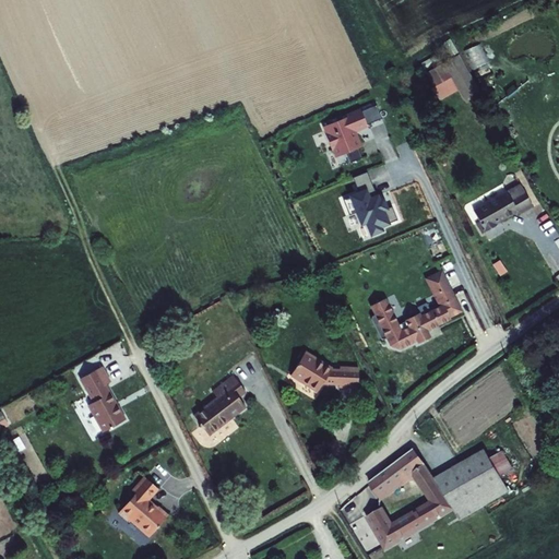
[(450,39),(443,44),(451,58),(459,54),(450,39)]
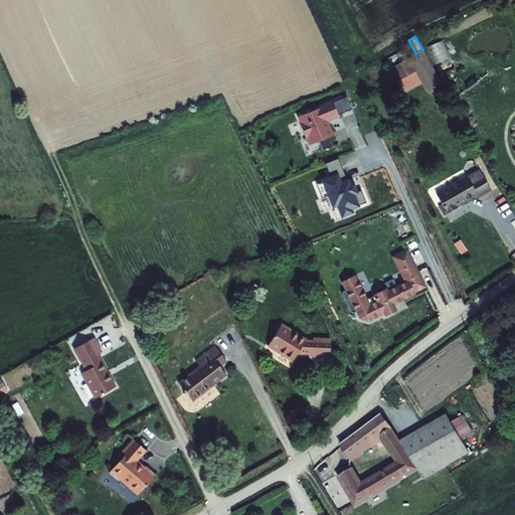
[(426,48),(438,67),(453,60),(442,40),(426,48)]
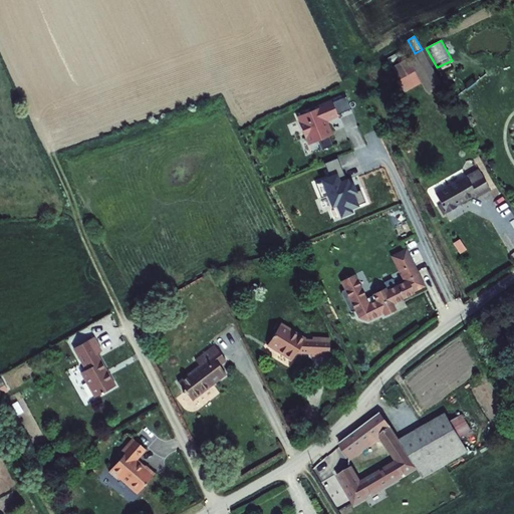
[(440,85),(422,51),(391,67),(399,81),(396,83),(403,94),(421,84),(426,93),(440,85)]
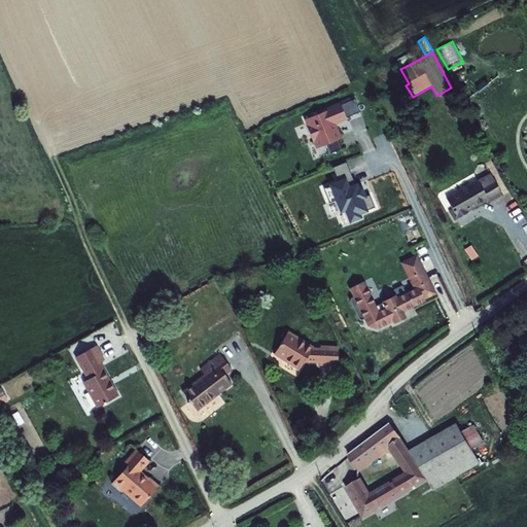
[(487,83),(476,92),(478,95),(489,86),(487,83)]
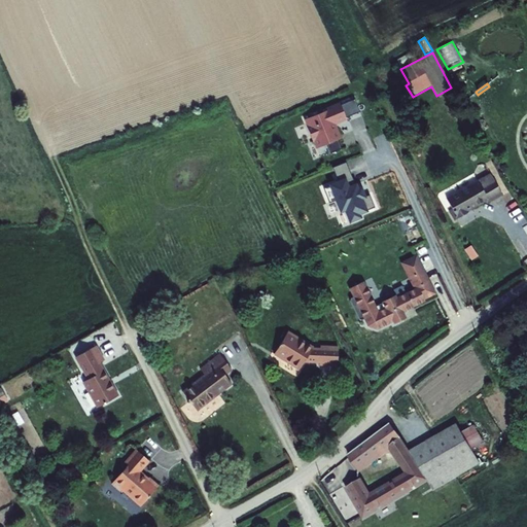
[(341,103),(346,117),(360,111),(355,98),(341,103)]
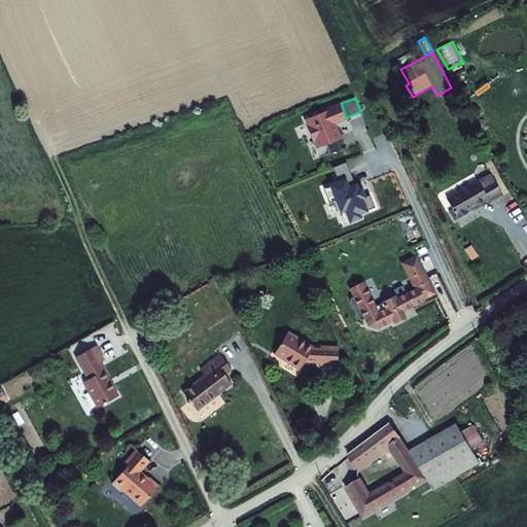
[(313,114),(305,118),(316,148),(327,144),(330,153),(342,148),(339,139),(342,138),(337,124),(347,119),(346,117),(341,103),(340,101),(312,112),(313,114)]
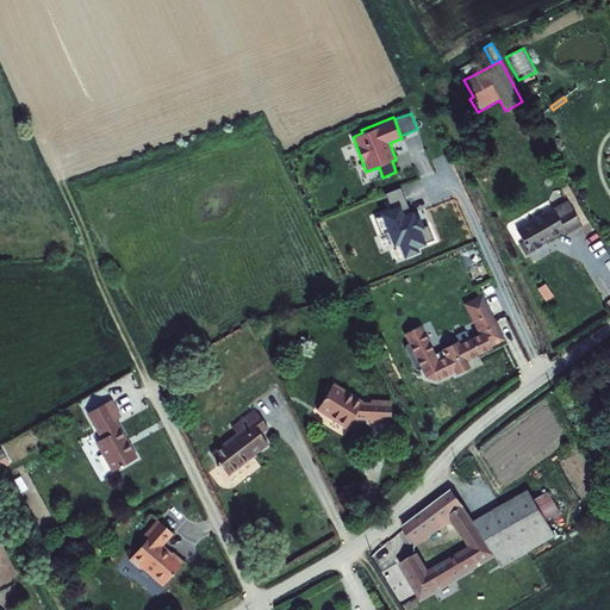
[(391,206),(381,211),(393,244),(399,242),(405,256),(419,250),(418,247),(427,243),(427,242),(435,238),(428,224),(424,225),(419,213),(416,215),(414,209),(411,210),(402,186),(385,192),(391,206)]
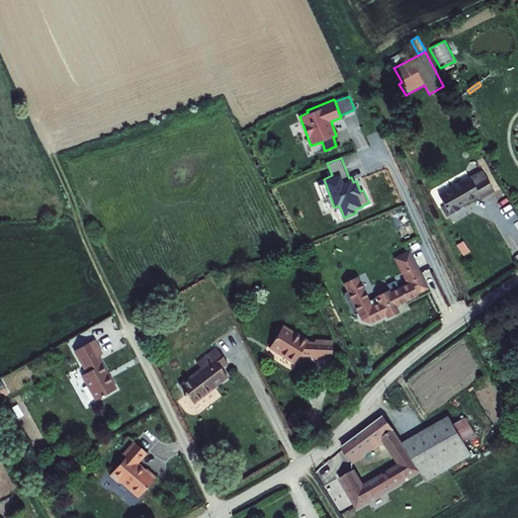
[(448,216),(449,217),(460,210),(460,209),(480,198),(481,200),(493,193),(483,171),(438,195),(443,206),(448,216)]
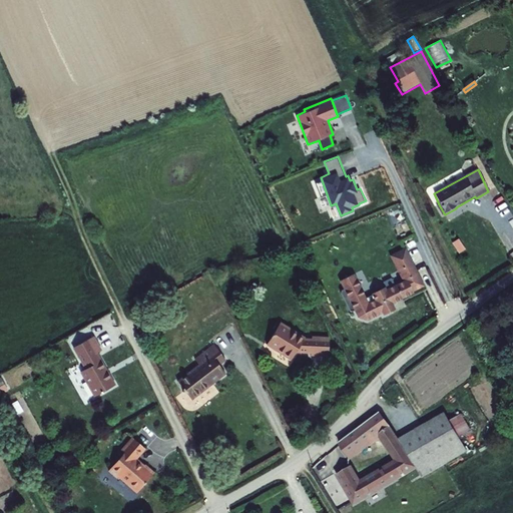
[(390,254),(403,281),(387,288),(386,286),(372,293),(373,294),(367,298),(355,273),(341,281),(344,289),(342,290),(342,293),(350,311),(353,312),(355,310),(358,317),(367,320),(382,313),(384,315),(397,309),(394,303),(415,293),(414,291),(425,286),(406,246),(390,254)]
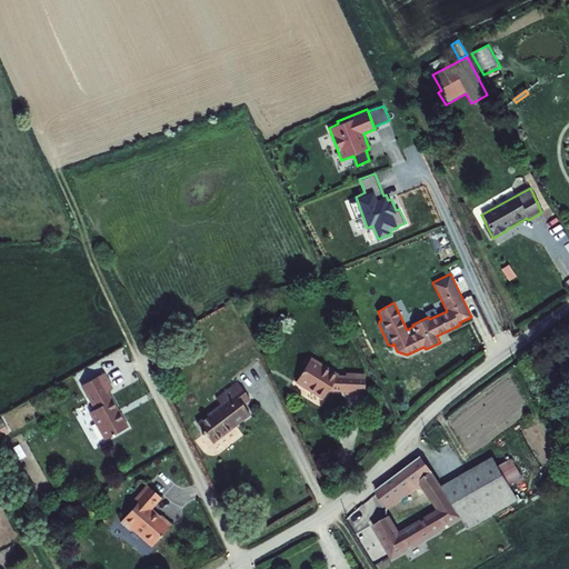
[(296,382),(323,399),(328,390),(345,391),(345,393),(365,395),(366,373),(346,372),(346,376),(339,375),(339,373),(311,357),(296,382)]
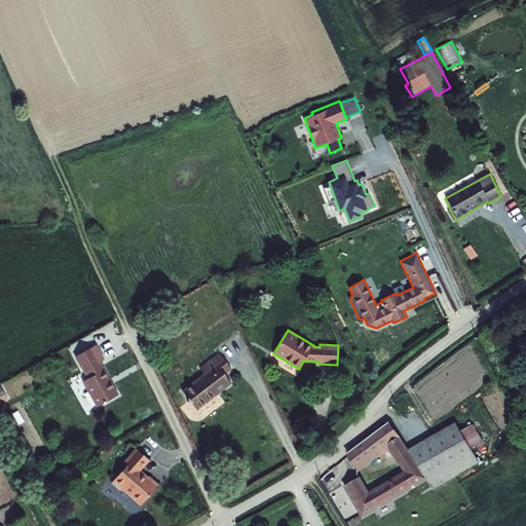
[(97,408),(119,395),(101,361),(105,359),(97,344),(74,357),(86,378),(82,381),(97,408)]
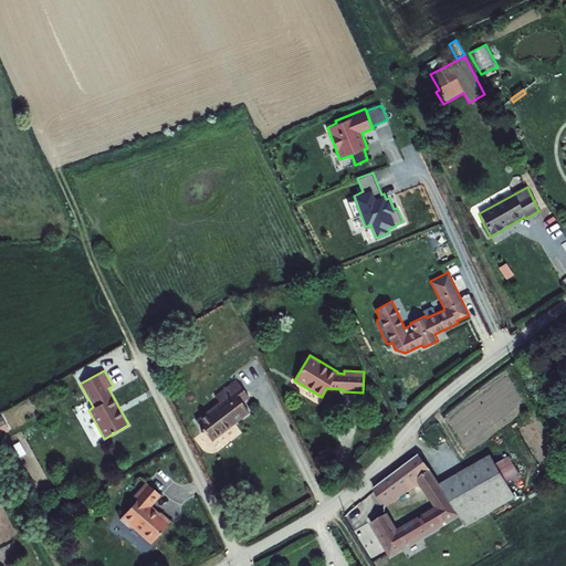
[(197,419),(212,441),(250,412),(242,402),(249,397),(236,379),(215,395),(219,401),(197,419)]
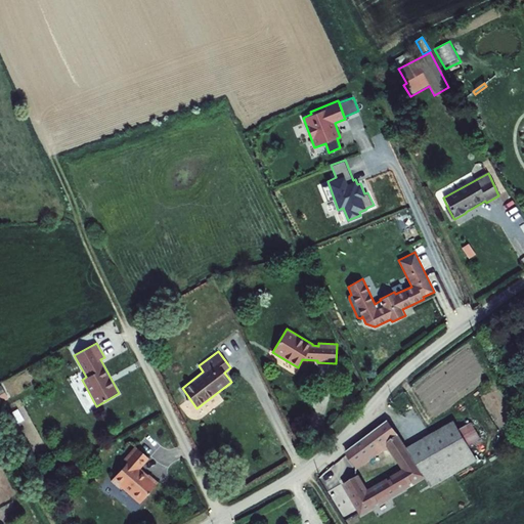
[(388,420),(345,452),(357,469),(388,447),(402,469),(368,489),(359,474),(343,484),(361,515),(378,507),(377,504),(379,503),(381,505),(412,486),(411,484),(413,482),(415,484),(426,478),(407,447),(399,435),(388,420)]
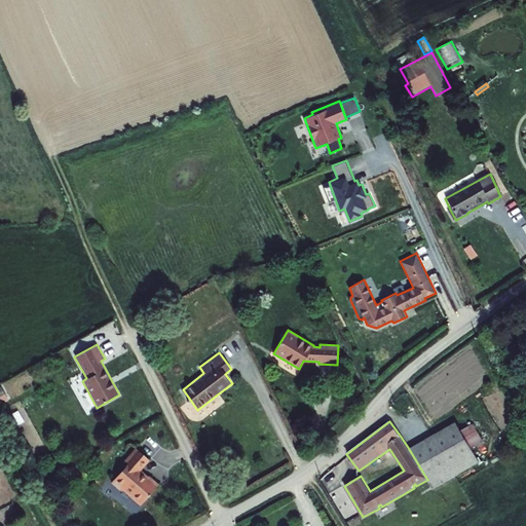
[(456,422),(409,449),(427,480),(433,490),(480,462),(472,449),(461,431),(456,422)]
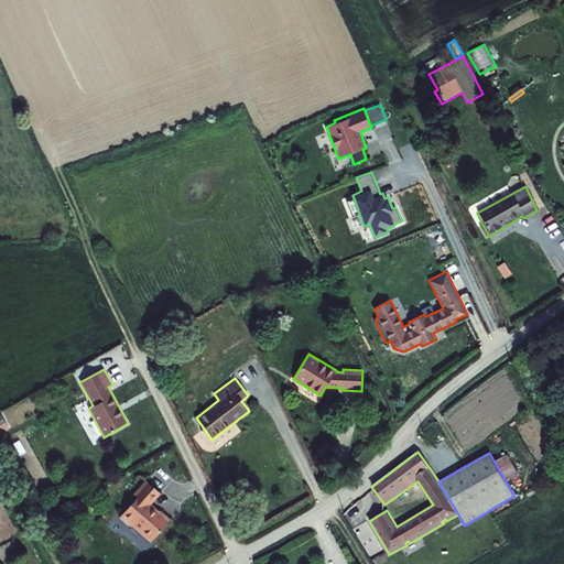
[(508,455),(495,463),(506,481),(519,474),(508,455)]
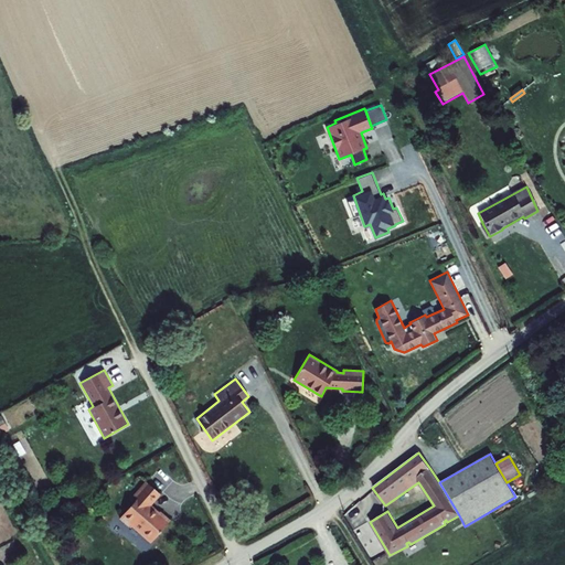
[(151,504),(160,493),(145,481),(132,496),(136,498),(119,519),(129,526),(130,525),(151,543),(171,520),(160,511),(159,511),(151,504)]
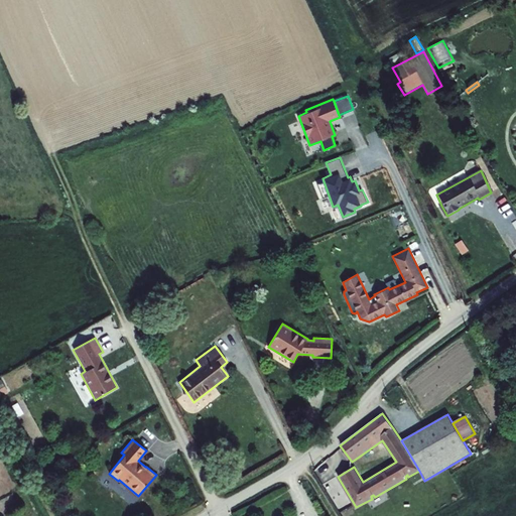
[(488,446),(481,450),(484,455),(491,450),(488,446)]
